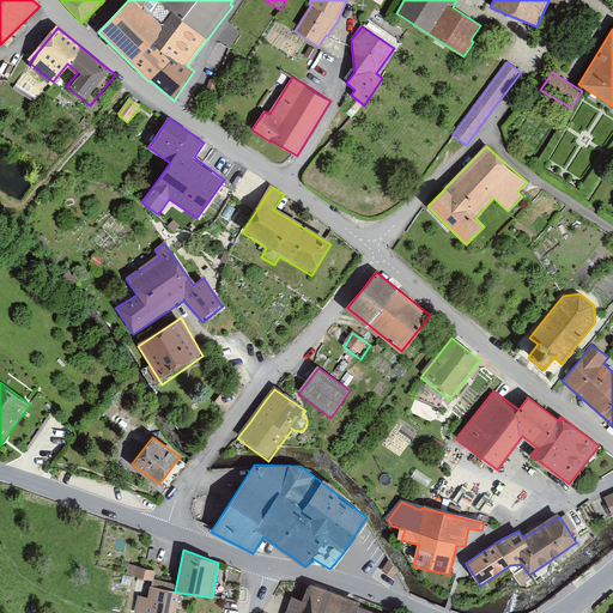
[(398,574),(389,559),(382,570),(394,580),(398,574)]
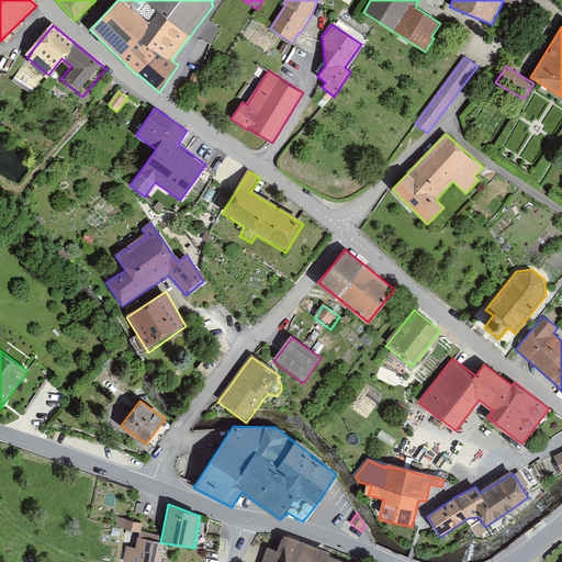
[(143,524),(117,517),(116,526),(141,534),(143,524)]
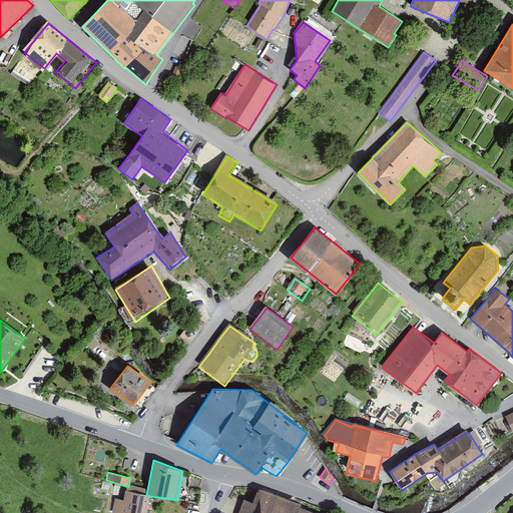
[(303,504),(262,489),(258,492),(253,503),(244,500),(238,512),(314,512),(301,508),(303,504)]
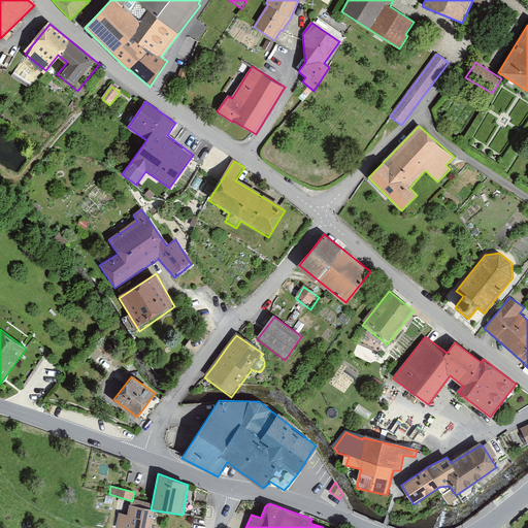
[(116,527),(151,527),(155,510),(151,509),(130,505),(128,515),(119,513),(116,527)]
